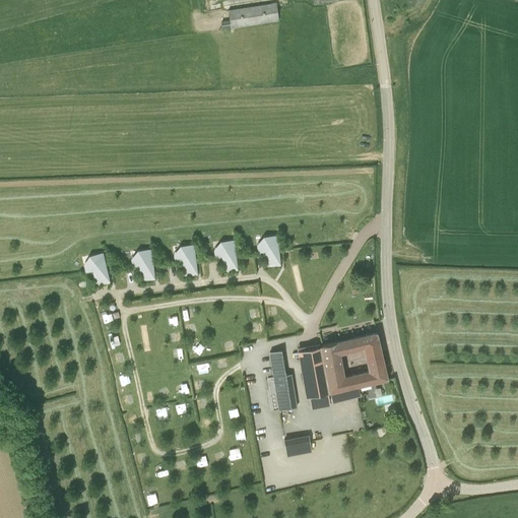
[(219,24),(219,27),(227,26),(228,29),(229,29),(230,29),(277,22),(274,5),(225,12),(228,22),(219,24)]
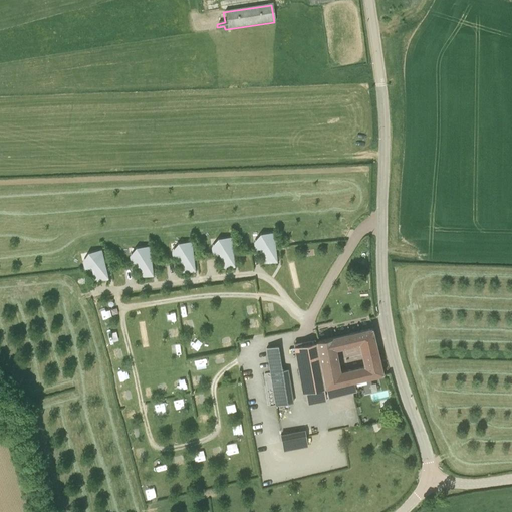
[(262,263),(276,262),(273,232),(259,233),(262,263)]
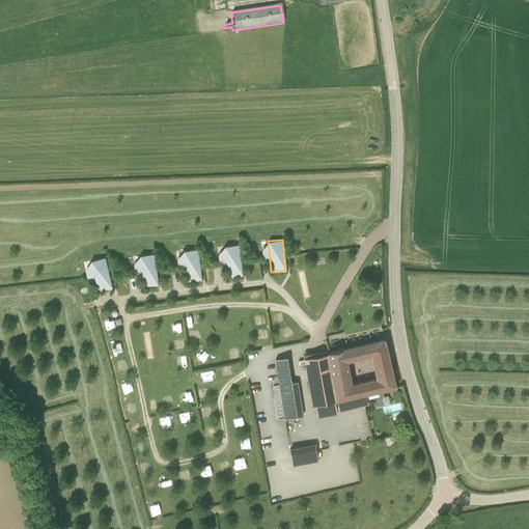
[(228,276),(243,275),(240,244),(226,245),(228,276)]
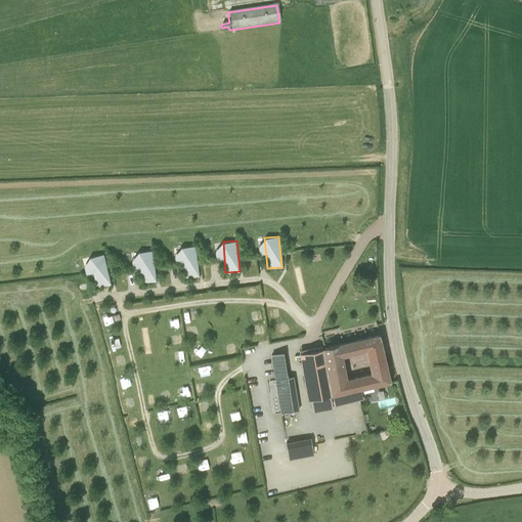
[(197,245),(182,246),(185,276),(200,274),(197,245)]
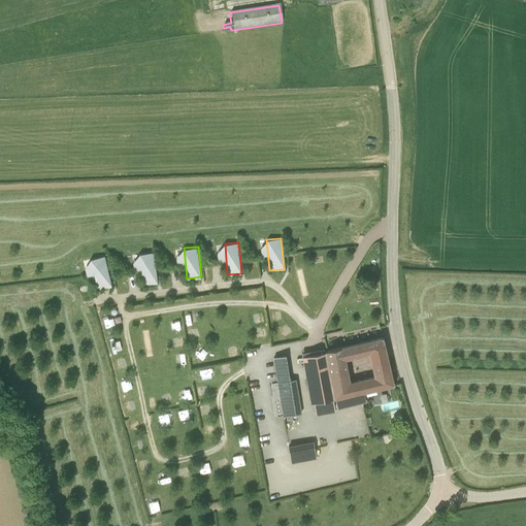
[(144,283),(159,281),(156,251),(141,252),(144,283)]
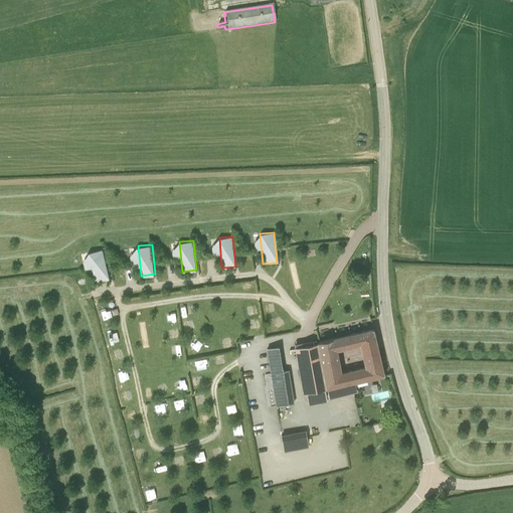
[(95,283),(109,280),(103,250),(90,252),(95,283)]
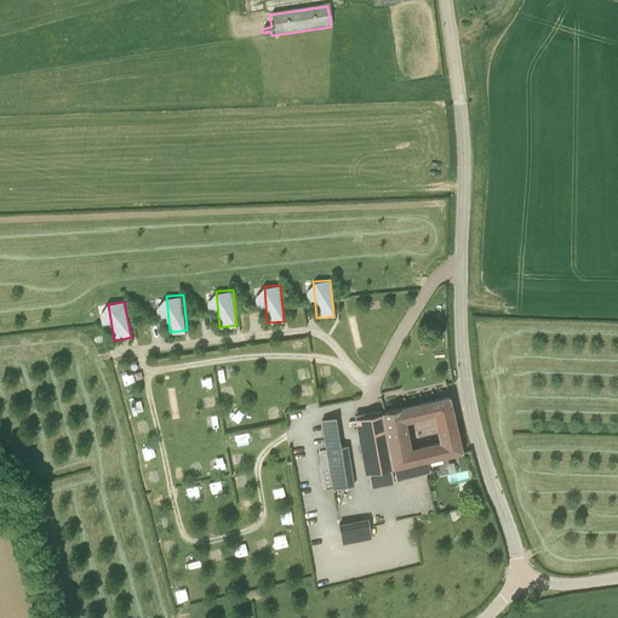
[(421,350),(438,345),(434,333),(417,338),(421,350)]
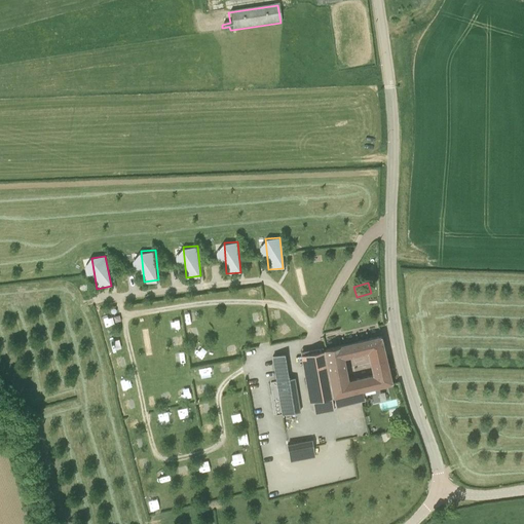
[(103,319),(105,327),(114,324),(112,316),(103,319)]
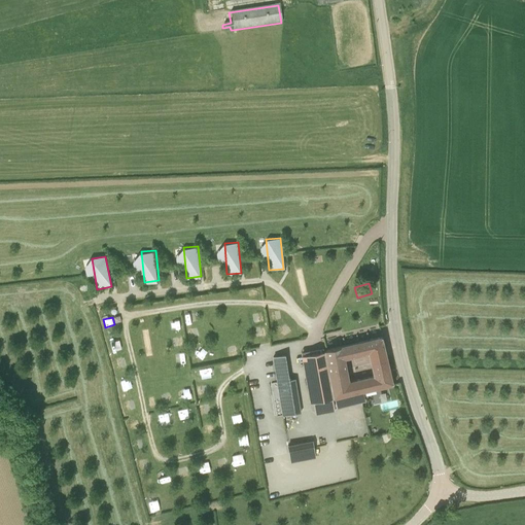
[(177,320),(169,321),(171,331),(179,330),(177,320)]
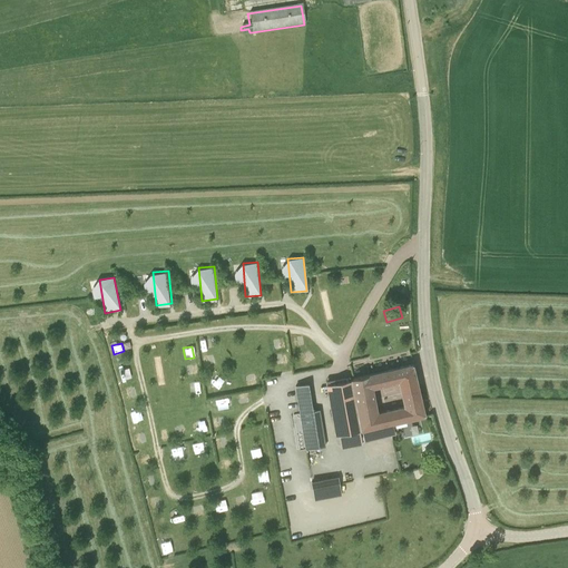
[(362,442),(391,436),(393,434),(390,426),(423,418),(411,366),(350,381),(351,382),(324,387),(333,439),(346,436),(360,433),(362,442)]
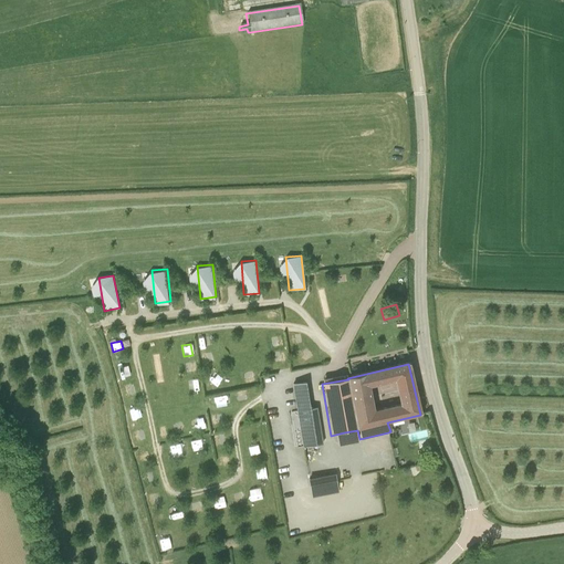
[(215,372),(208,380),(217,386),(222,378),(215,372)]
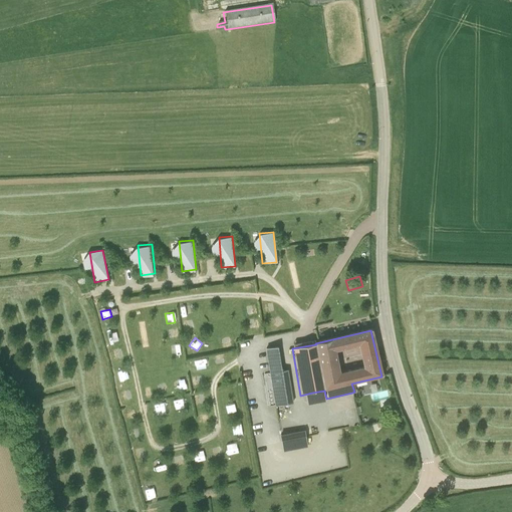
[(277,349),(264,351),(274,408),(291,405),(285,371),(280,372),(277,349)]
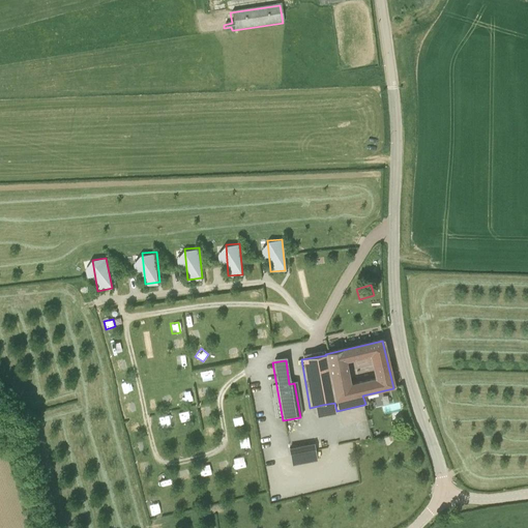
[(125,362),(116,364),(118,374),(128,372),(125,362)]
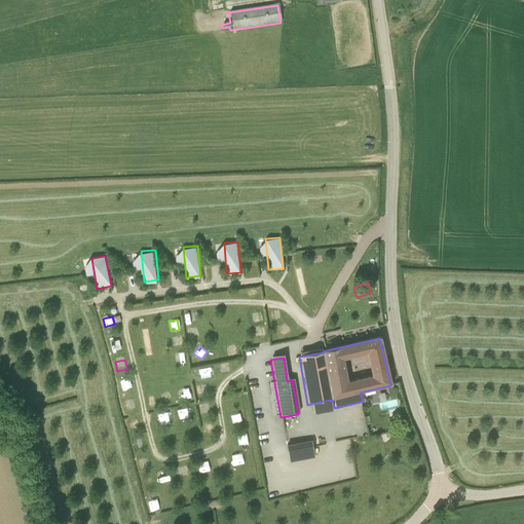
[(122,390),(132,388),(128,378),(119,381),(122,390)]
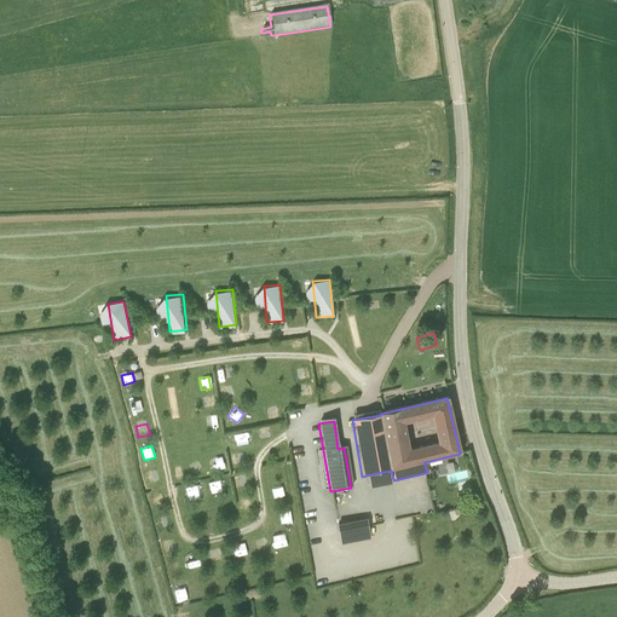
[(223,456),(208,459),(209,471),(225,468),(223,456)]
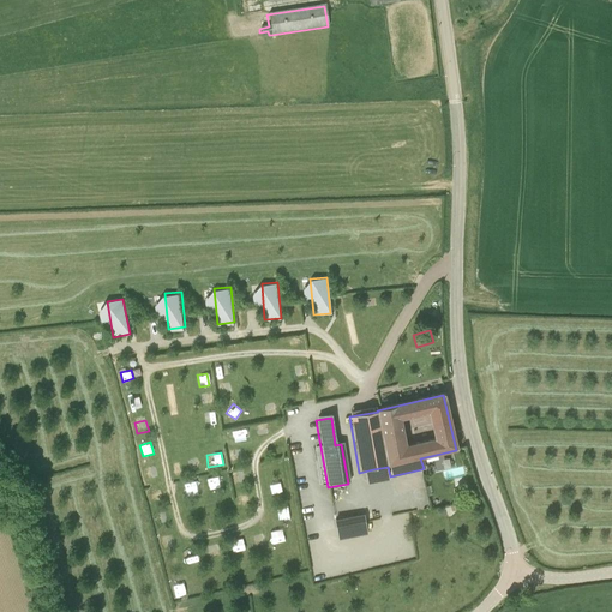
[(444,481),(463,475),(461,467),(442,473),(444,481)]
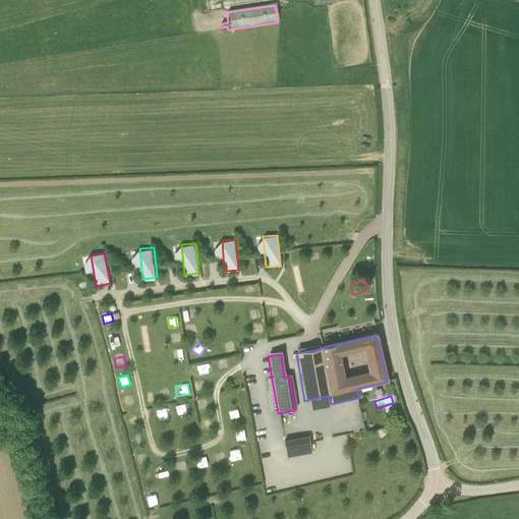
[(124,407),(132,405),(131,397),(122,398),(124,407)]
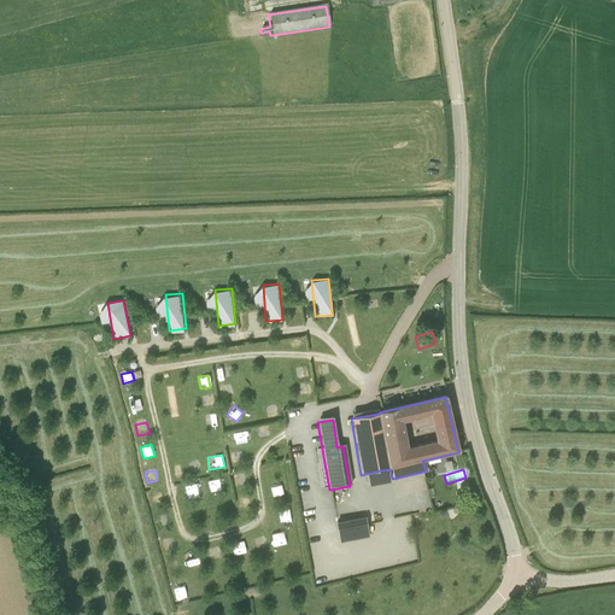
[(218,479),(208,481),(210,493),(222,490),(218,479)]
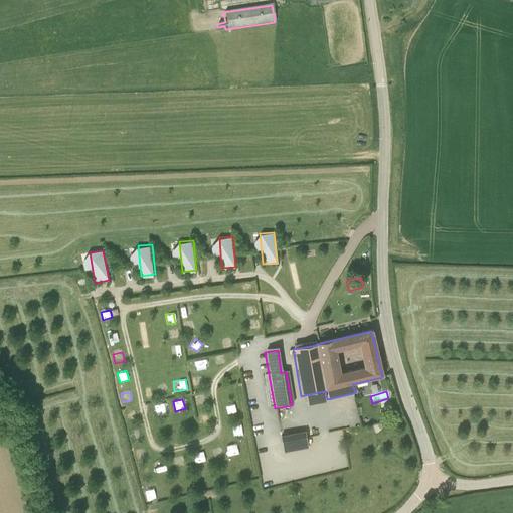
[(154,406),(156,414),(167,412),(165,403),(154,406)]
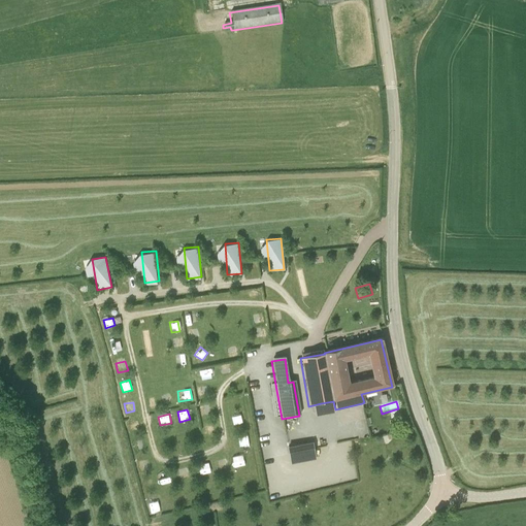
[(242,416),(234,417),(235,424),(243,423),(242,416)]
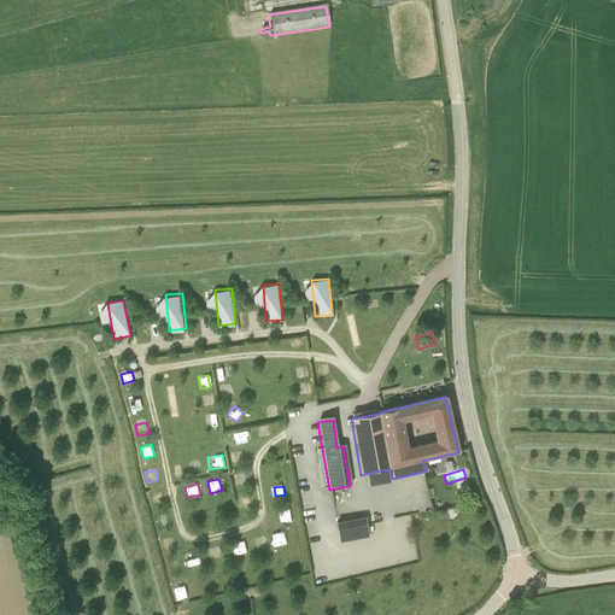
[(276,513),(279,525),(292,523),(290,510),(276,513)]
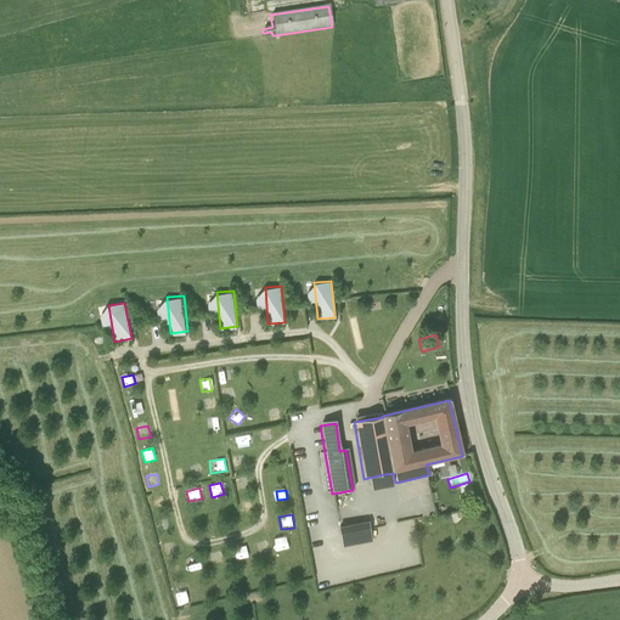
[(366,523),(337,528),(341,547),(370,542),(366,523)]
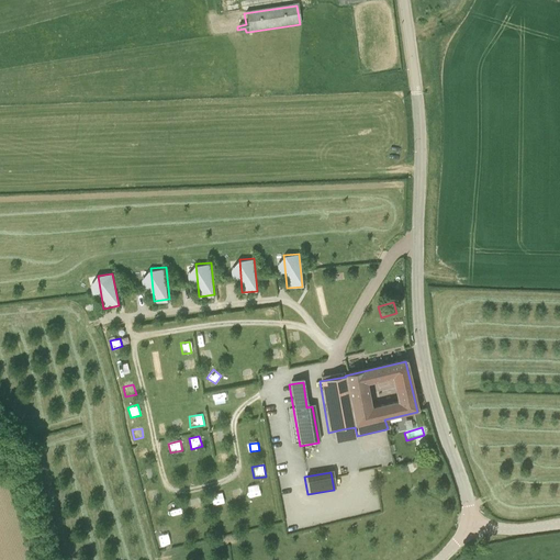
[(246,488),(248,497),(260,494),(258,484),(246,488)]
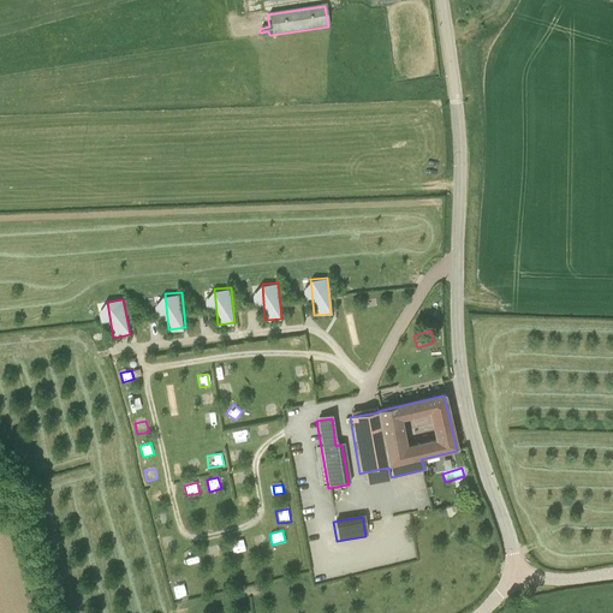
[(255,548),(266,546),(265,536),(253,537),(255,548)]
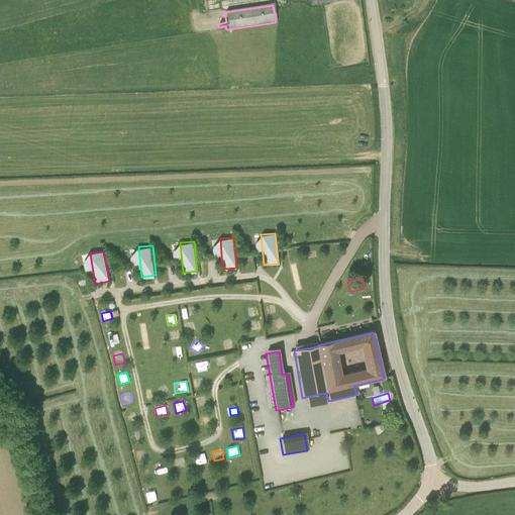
[(175,471),(185,470),(183,454),(174,455),(175,471)]
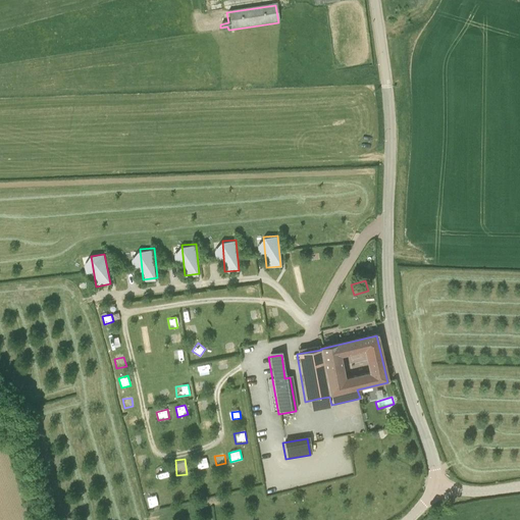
[(153,469),(156,480),(168,477),(164,465),(153,469)]
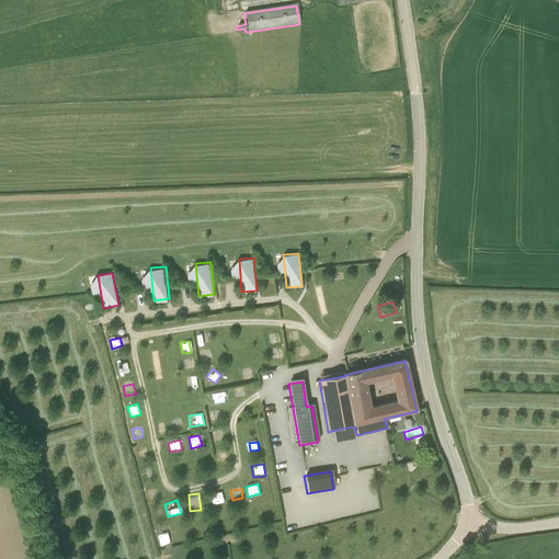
All buildings are outlined.
